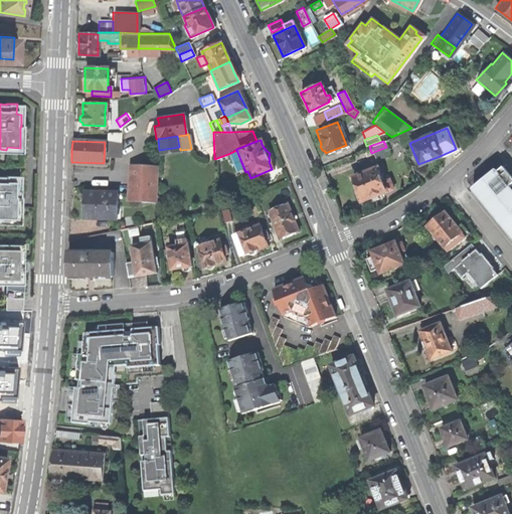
[(120,143),(111,142),(110,157),(119,157),(120,143)]
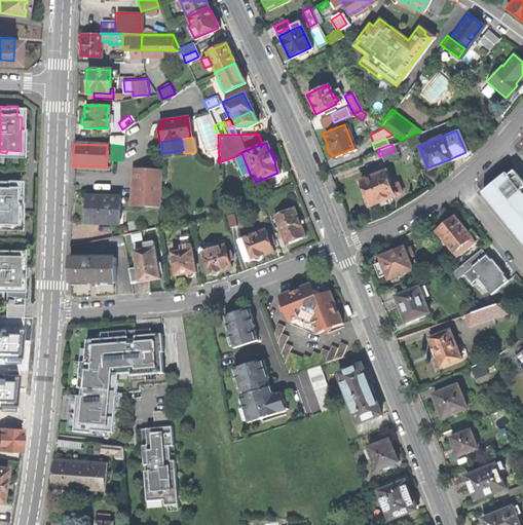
[(379,156),(382,162),(398,157),(395,150),(379,156)]
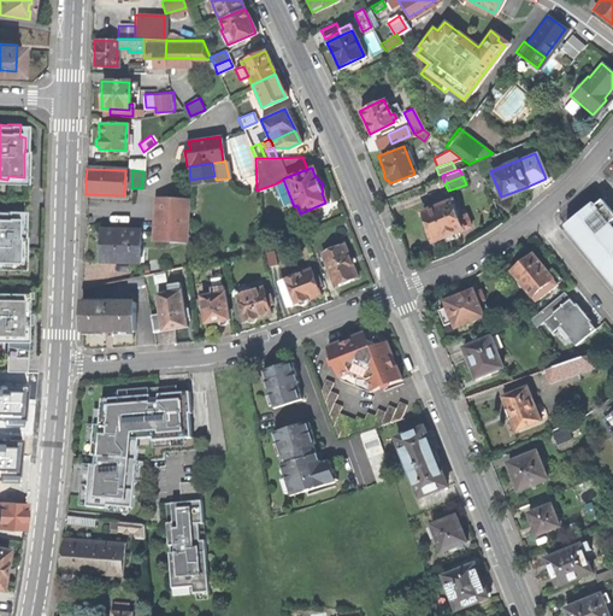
[(283,180),(273,185),(277,195),(288,192),(283,180)]
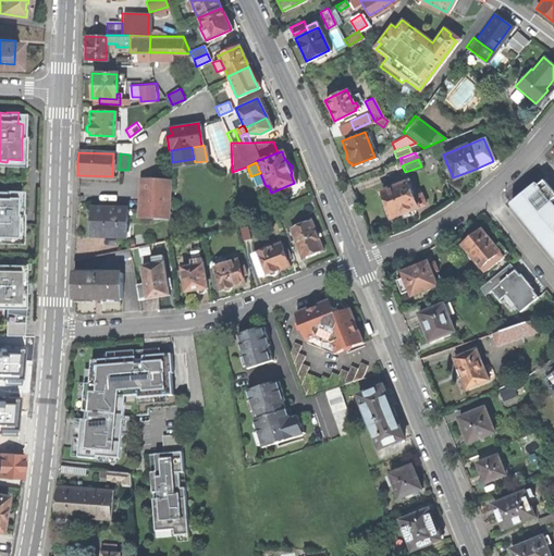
[(142,218),(165,219),(168,180),(144,178),(142,218)]
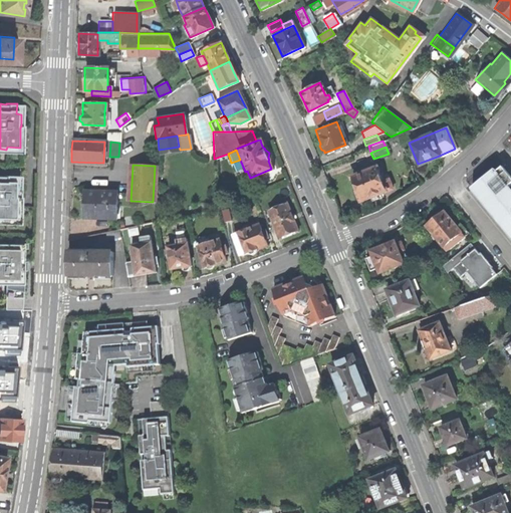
[(470,187),(510,237),(510,191),(506,186),(510,182),(510,178),(500,166),(494,171),(493,169),(482,178),(470,187)]
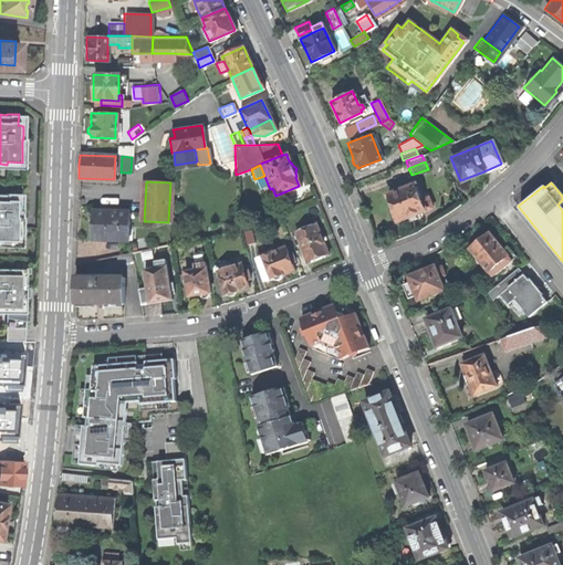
[(396,221),(407,217),(407,218),(414,216),(413,215),(424,210),(419,200),(413,184),(386,195),(392,209),(388,211),(389,215),(392,220),(396,219),(396,221)]
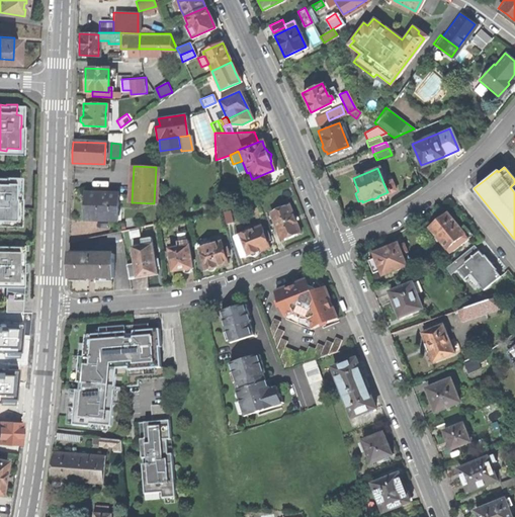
[(4,220),(18,221),(18,199),(19,199),(19,187),(15,187),(15,176),(4,176),(4,177),(0,177),(0,222),(4,223),(4,220)]
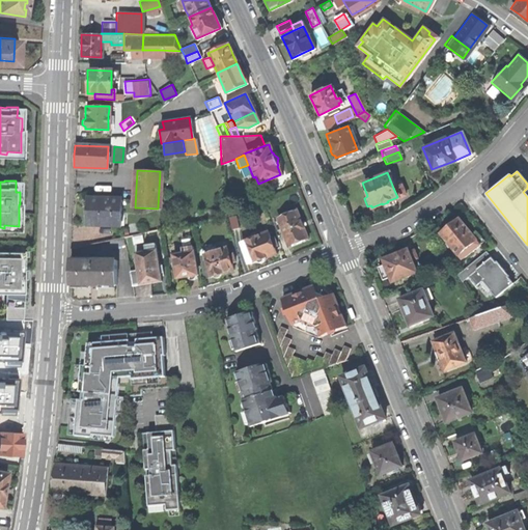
[(393,188),(397,197),(404,195),(399,185),(393,188)]
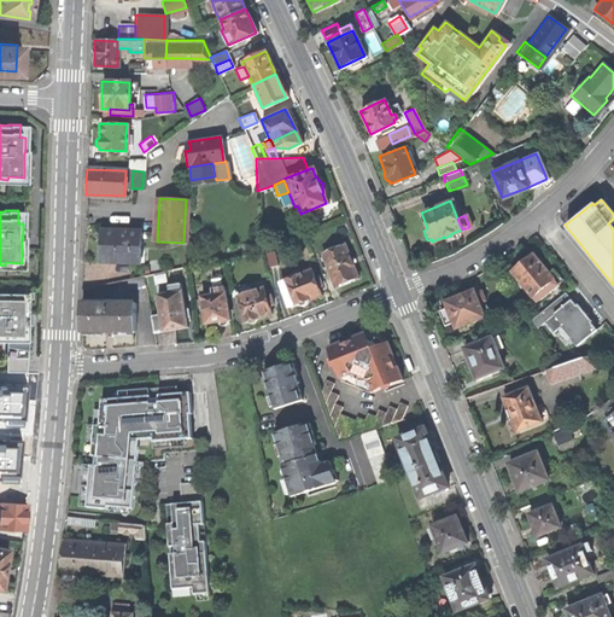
[(100,258),(139,260),(139,231),(100,230),(100,244),(100,258)]
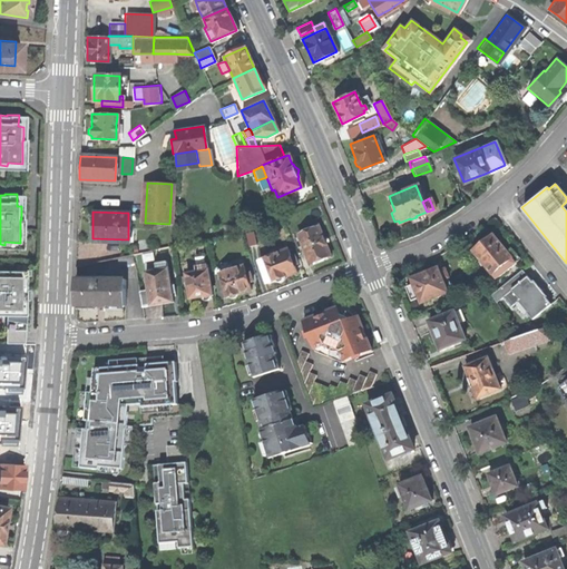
[(295,233),(308,263),(329,255),(323,241),(316,224),(295,233)]
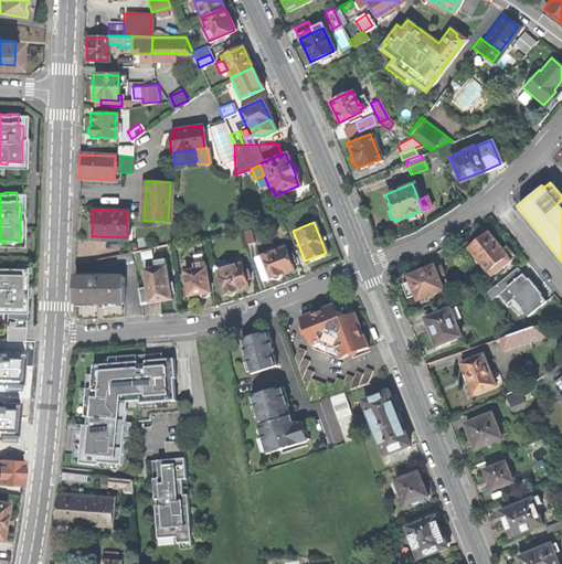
[(466,246),(486,270),(497,262),(500,266),(508,259),(505,255),(506,254),(486,230),(476,238),(466,246)]
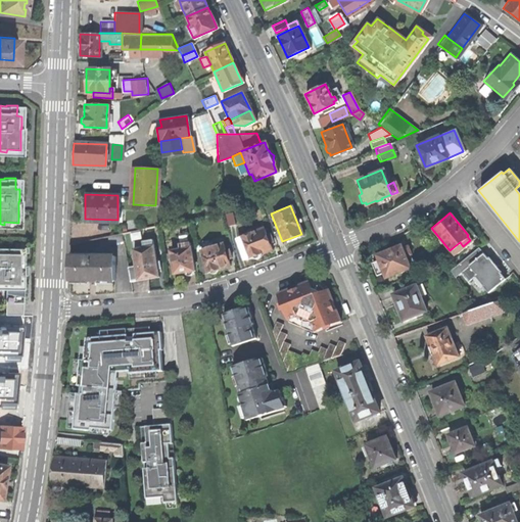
[(262,227),(235,237),(243,258),(250,255),(251,256),(253,257),(257,256),(257,254),(258,252),(264,250),(271,248),(268,242),(265,234),(262,227)]
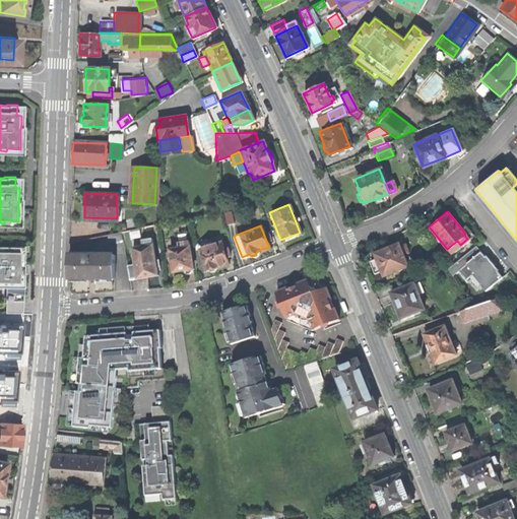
[(105,235),(107,242),(121,239),(119,232),(105,235)]
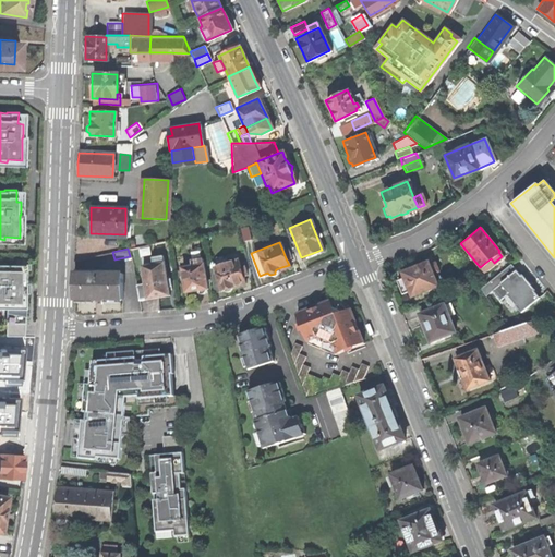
[(181,275),(184,291),(191,290),(195,289),(196,291),(198,293),(201,293),(204,292),(204,289),(204,288),(206,288),(201,258),(190,259),(191,266),(180,267),(181,270),(177,271),(178,275),(181,275)]
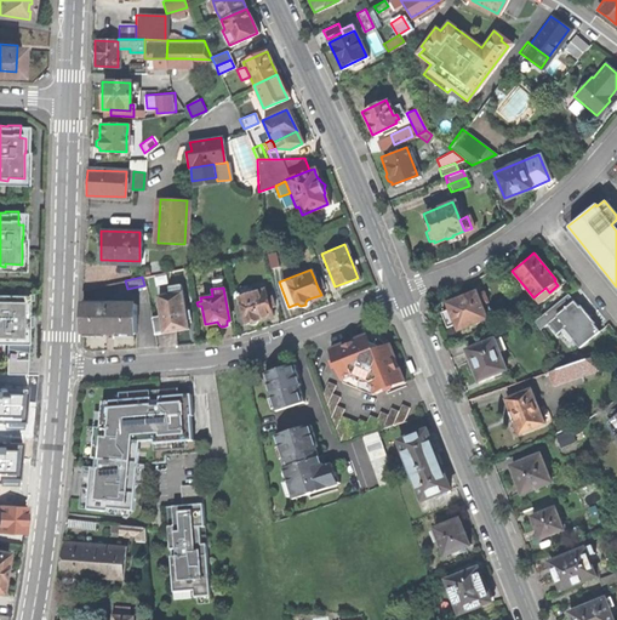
[(266,297),(263,289),(236,296),(245,323),(247,322),(249,324),(251,324),(253,324),(256,322),(256,319),(262,318),(270,316),(268,307),(266,297)]
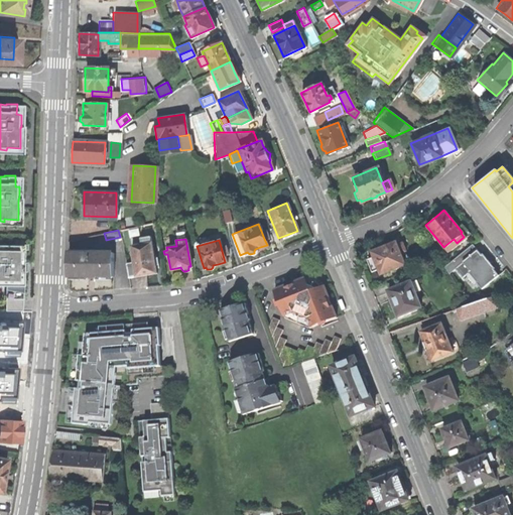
[(478,280),(484,287),(501,274),(476,241),(445,264),(451,271),(458,265),(473,284),(478,280)]
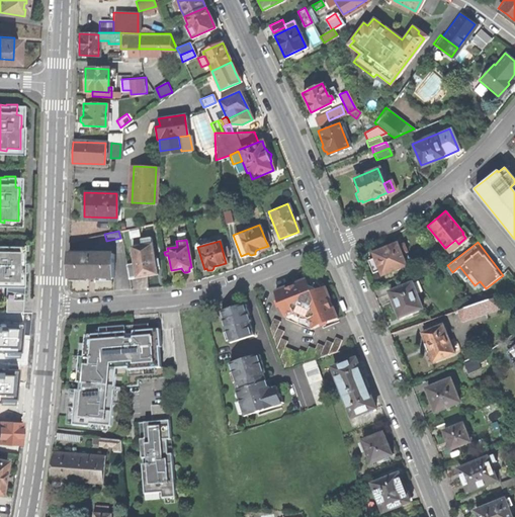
[(153,257),(150,243),(141,245),(131,246),(134,263),(136,276),(145,274),(155,273),(154,264),(153,257)]
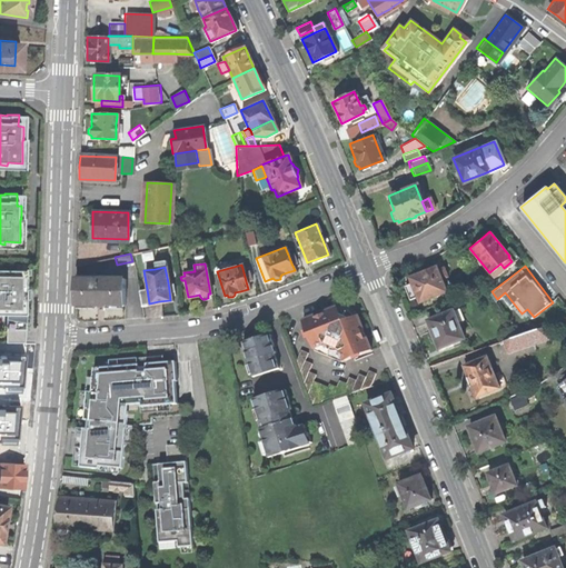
[(405,292),(408,299),(416,296),(417,298),(421,299),(445,290),(439,278),(445,276),(442,267),(436,269),(435,267),(411,276),(410,280),(410,281),(403,285),(405,292)]
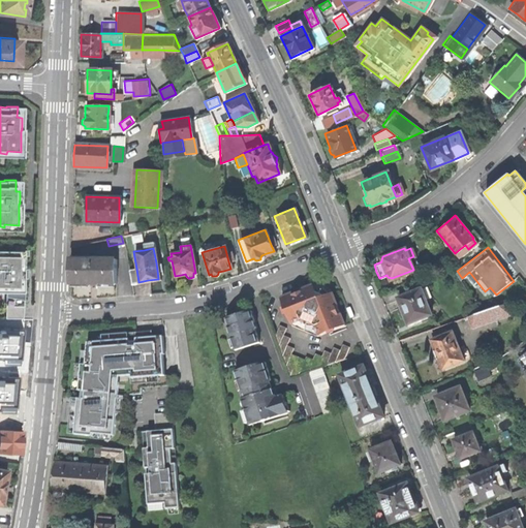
[(0,291),(4,292),(22,292),(23,251),(0,250),(0,291)]
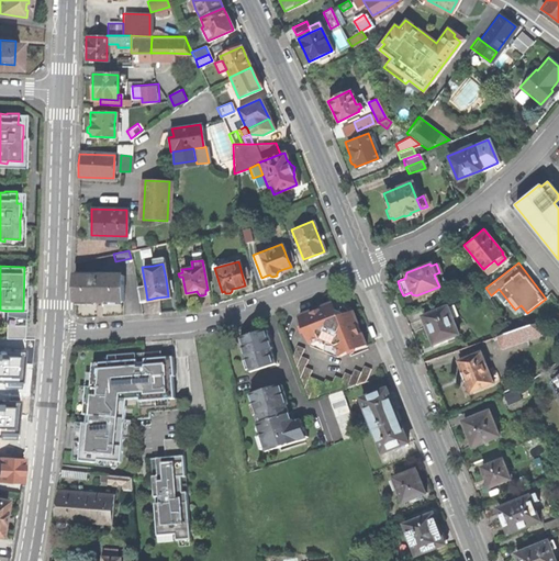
[(222,292),(214,268),(210,269),(213,294),(222,292)]
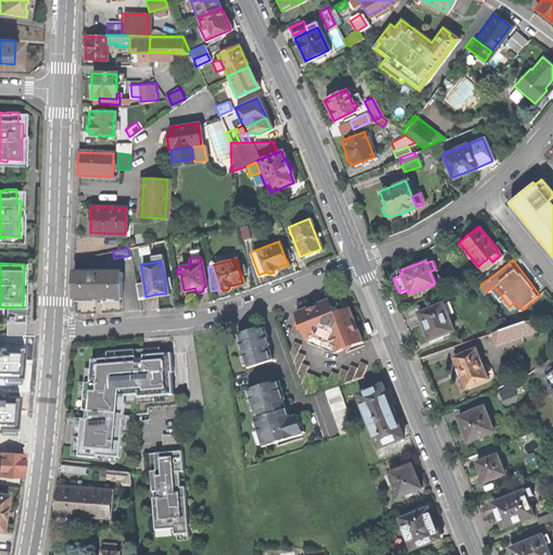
[(93,298),(120,298),(120,272),(71,272),(71,298),(93,298)]
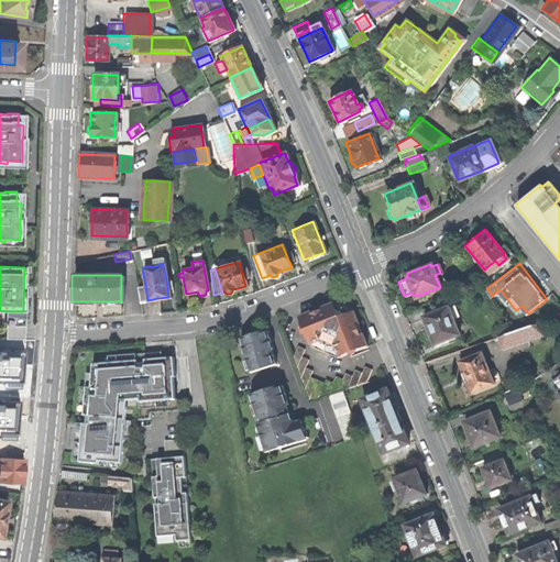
[(139,301),(147,300),(145,286),(135,287),(139,301)]
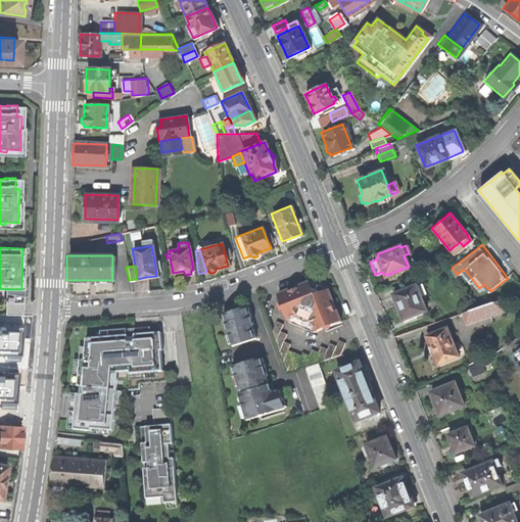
[(276,293),(287,321),(311,331),(338,320),(327,292),(322,289),(319,291),(314,289),(311,287),(310,284),(303,282),(276,293)]
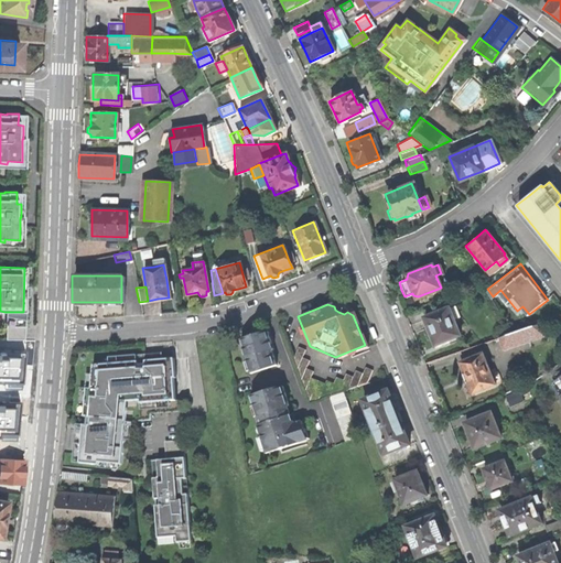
[(428,331),(432,344),(457,334),(450,314),(455,312),(452,304),(422,316),(428,331)]
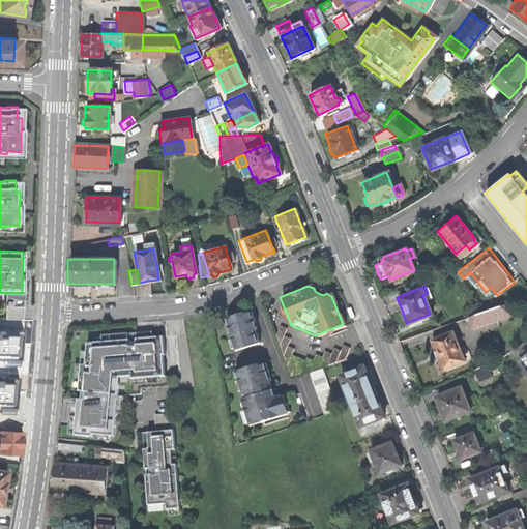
[(22,309),(22,293),(4,293),(3,318),(21,318),(22,309)]
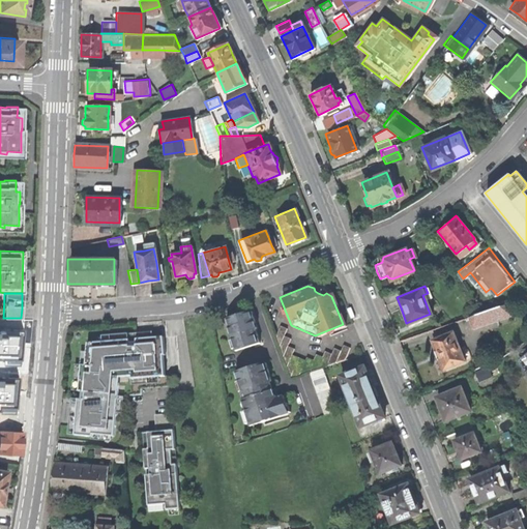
[(491,309),(504,303),(502,295),(488,300),(491,309)]
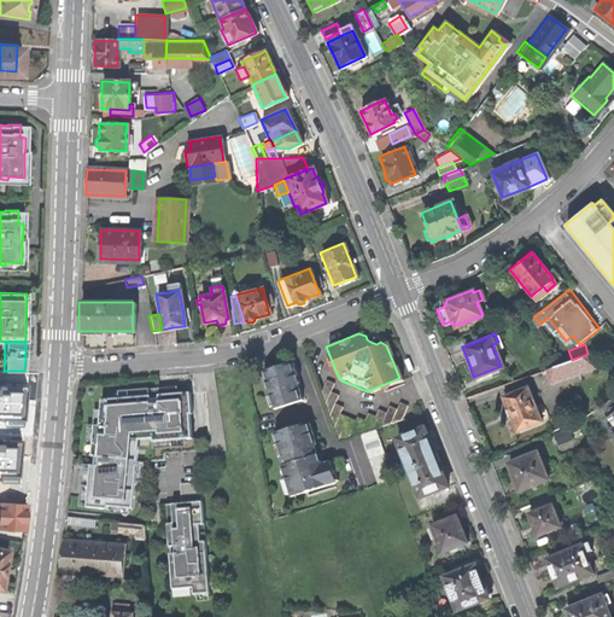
[(572,360),(568,360),(573,373),(594,366),(590,353),(588,354),(572,360)]
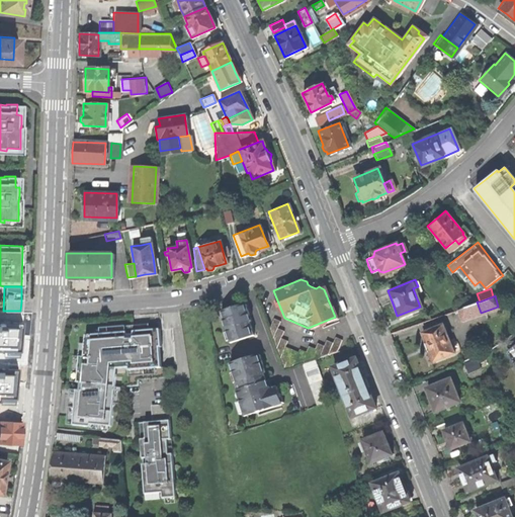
[(481,313),(477,302),(457,309),(461,319),(481,313)]
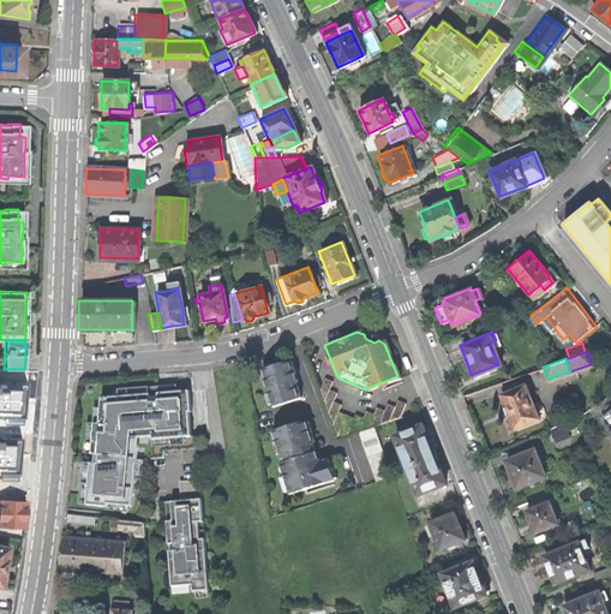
[(271,405),(300,397),(295,381),(298,380),(295,374),(291,359),(262,368),(265,379),(264,379),(268,394),(271,403),(271,405)]
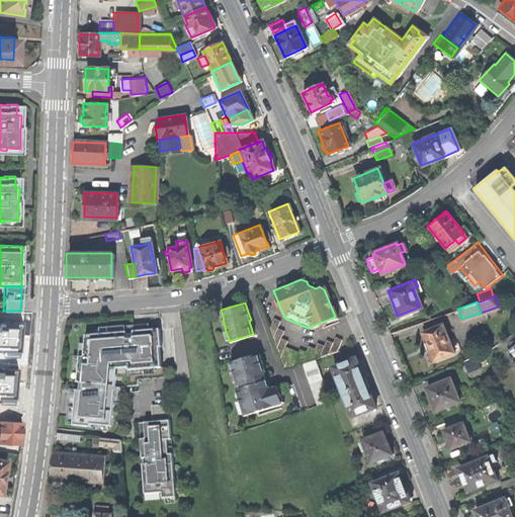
[(271,339),(275,327),(278,319),(271,317),(267,328),(271,339)]
